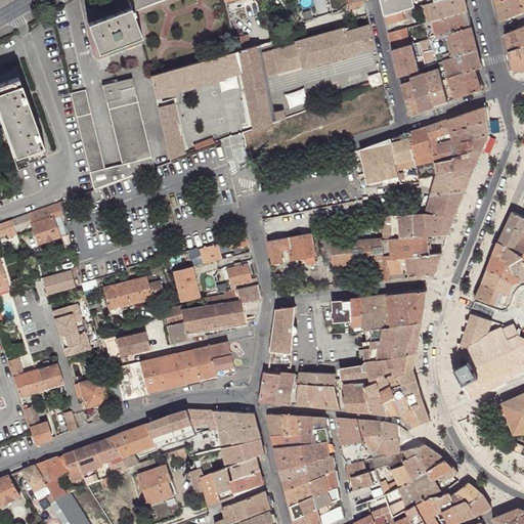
[(115,0),(119,12),(131,7),(128,0),(115,0)]
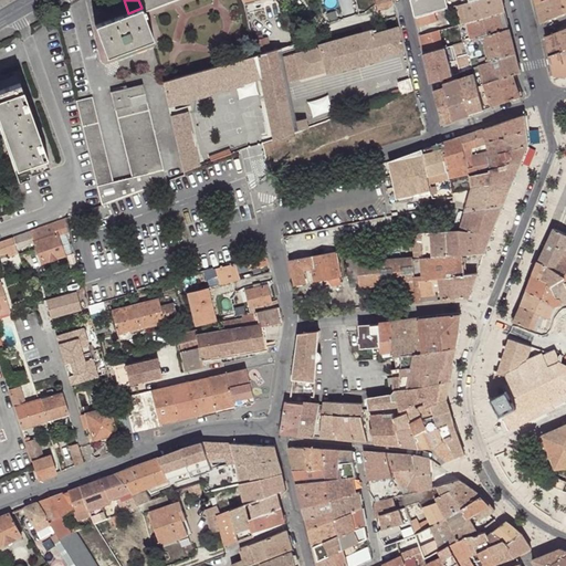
[(391,0),(374,0),(375,4),(376,9),(392,4),(391,0)]
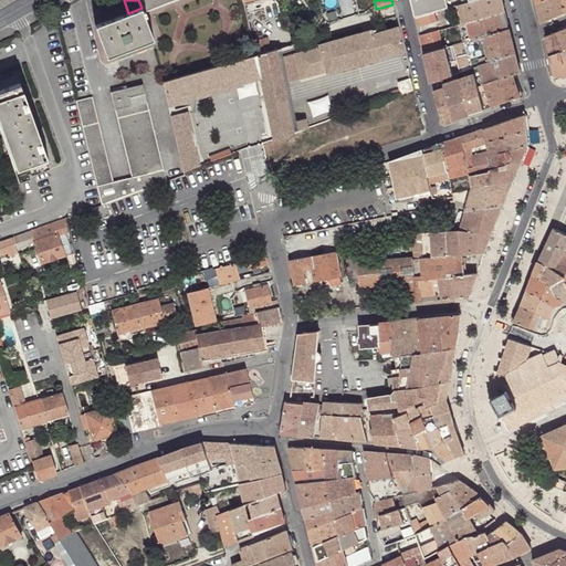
[(458,6),(456,0),(411,0),(416,18),(435,13),(458,6)]
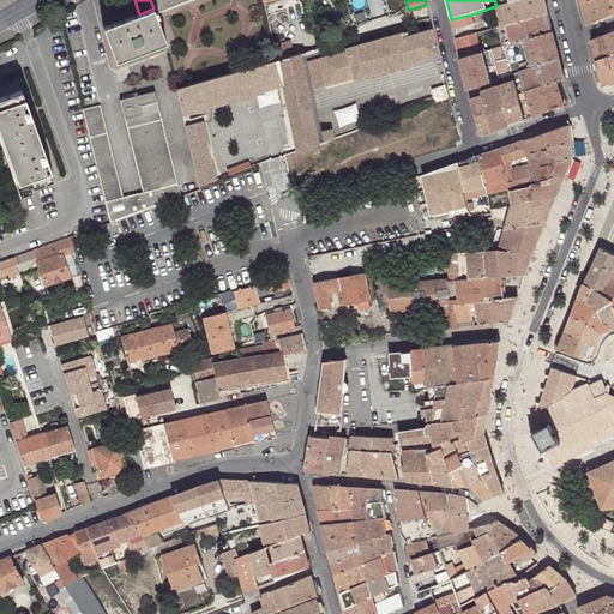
[(522,20),(548,13),(545,0),(517,0),(497,6),(503,25),(522,20)]
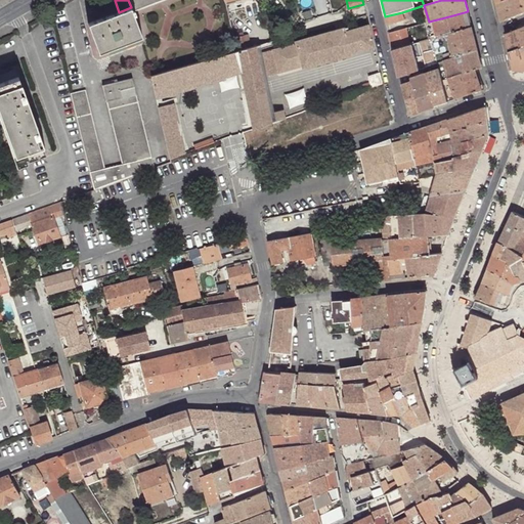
[(523,9),(521,0),(506,0),(497,3),(501,22),(523,12),(523,9)]
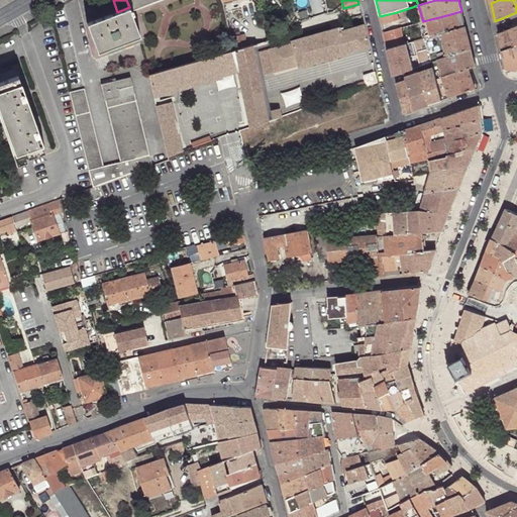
[(117,12),(87,23),(98,52),(118,44),(140,35),(129,7),(117,12)]
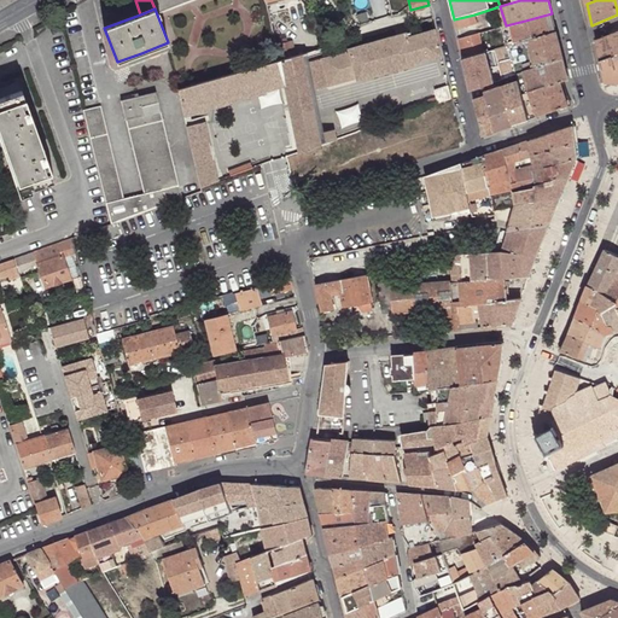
[(530,40),(557,31),(552,13),(525,21),(530,40)]
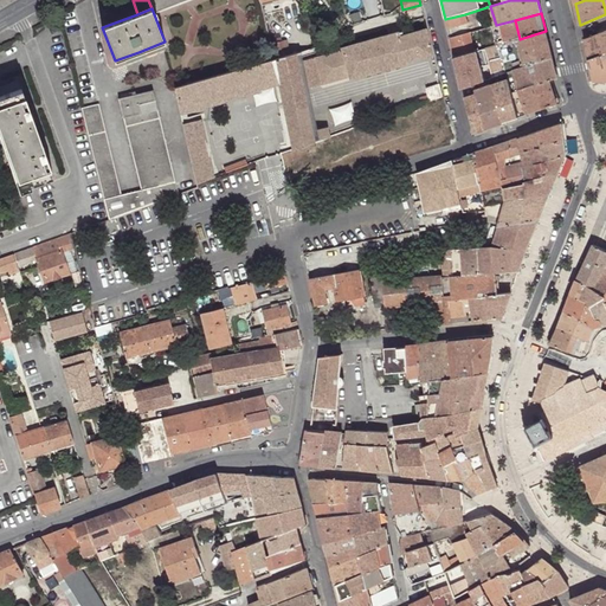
[(465,14),(445,19),(447,27),(468,23),(465,14)]
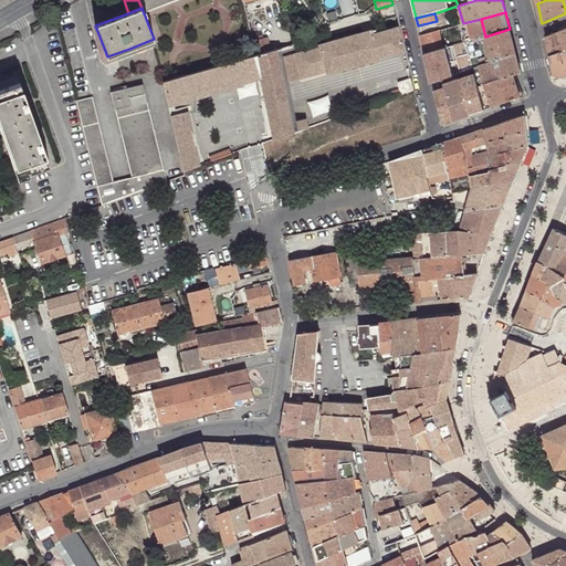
[(463,23),(467,41),(485,37),(481,19),(463,23)]
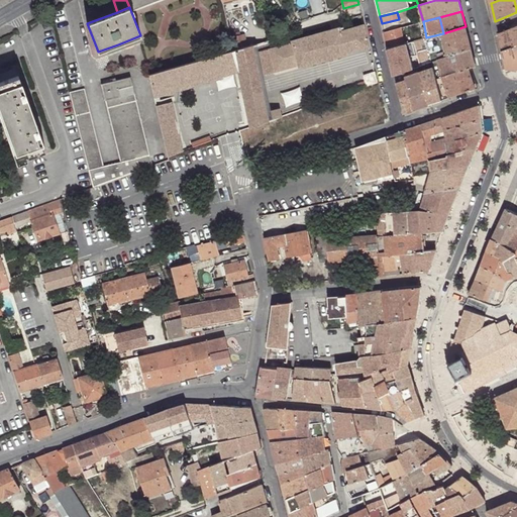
[(369,46),(364,24),(341,30),(339,26),(342,25),(341,21),(331,23),(332,28),(291,40),(292,42),(259,53),(265,75),(298,66),(299,68),(347,54),(347,53),(369,46)]
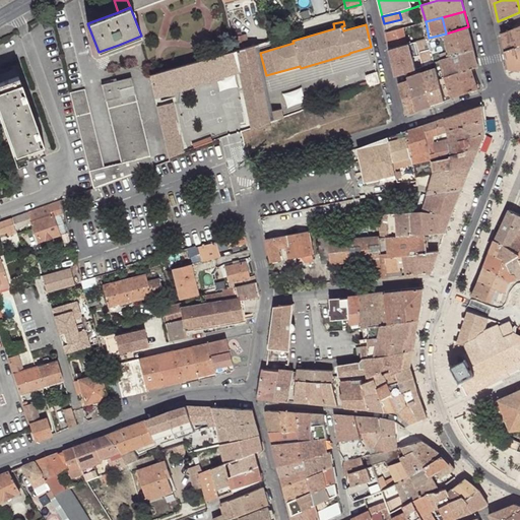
[(433,54),(435,62),(473,49),(468,26),(446,34),(429,38),(433,54)]
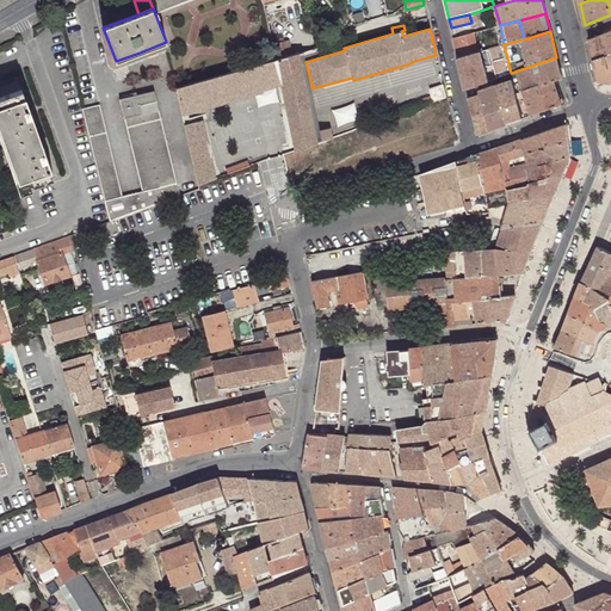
[(610,54),(610,31),(590,41),(593,61),(610,54)]
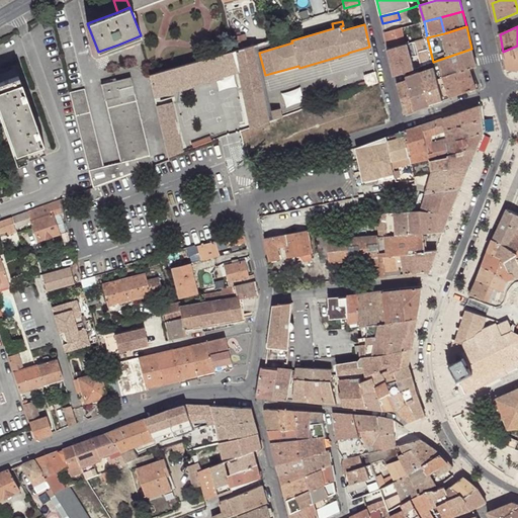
[(384,32),(387,49),(406,44),(403,33),(402,27),(384,32)]
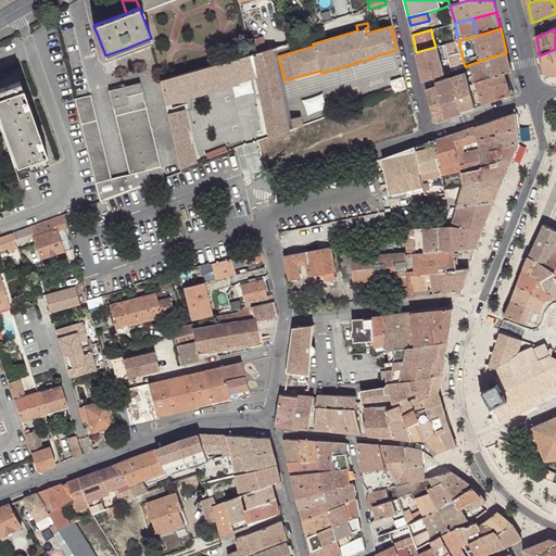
[(249,40),(252,54),(266,50),(263,37),(249,40)]
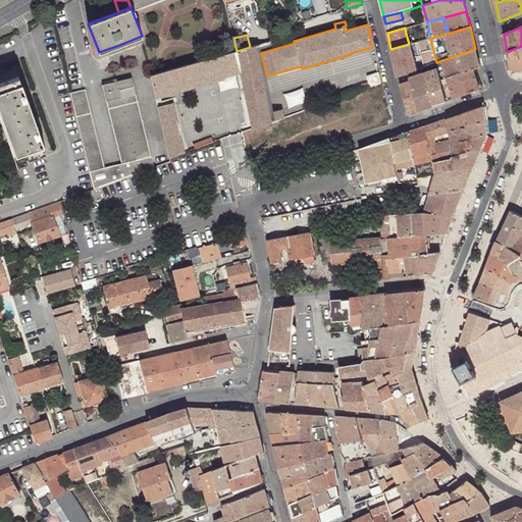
[(390,49),(398,76),(409,72),(410,72),(423,67),(424,66),(422,58),(418,42),(409,44),(390,49)]
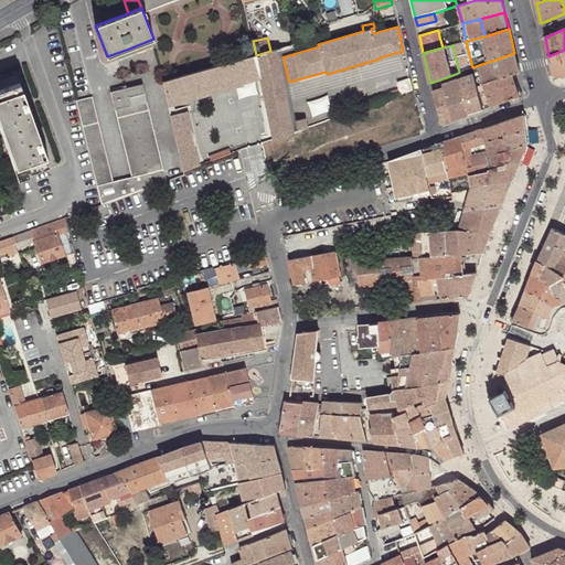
[(269,121),(272,134),(273,138),(283,136),(294,132),(299,131),(308,128),(306,119),(290,123),(275,50),(270,51),(256,55),(260,76),(269,121)]
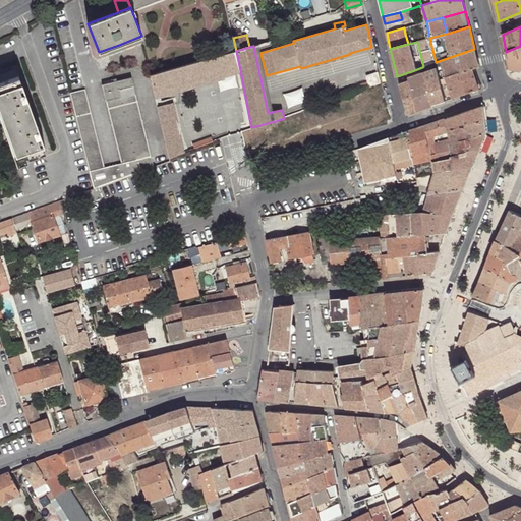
[(520,46),(506,52),(510,69),(520,70),(520,46)]
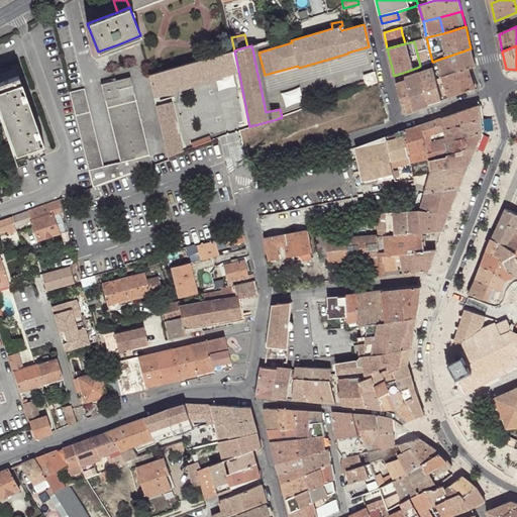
[(432,62),(434,67),(437,79),(470,68),(475,66),(471,48),(432,62)]
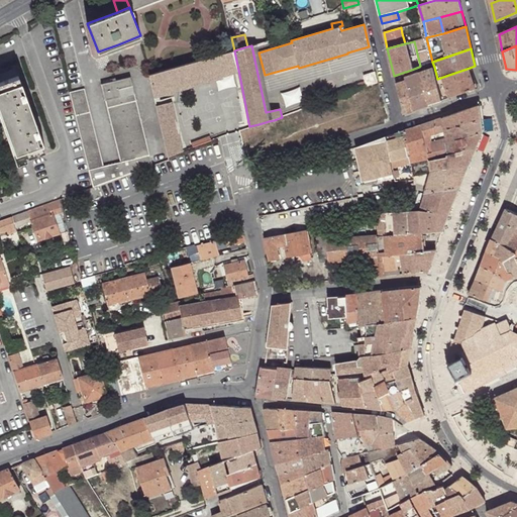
[(149,75),(152,90),(220,70),(221,75),(238,70),(234,50),(149,75)]
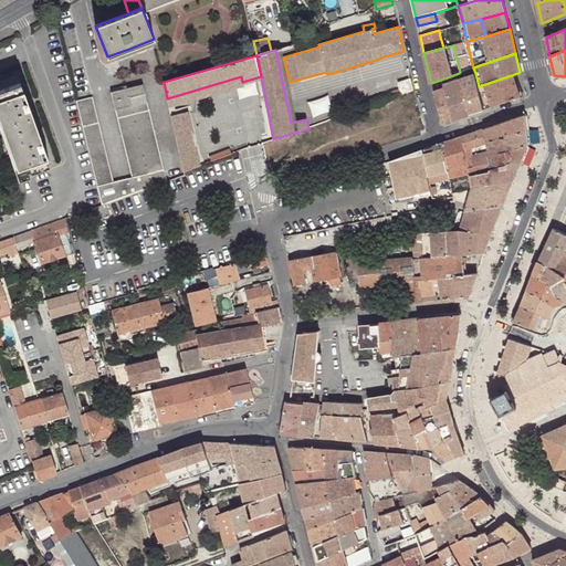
[(460,72),(473,67),(471,59),(458,63),(460,72)]
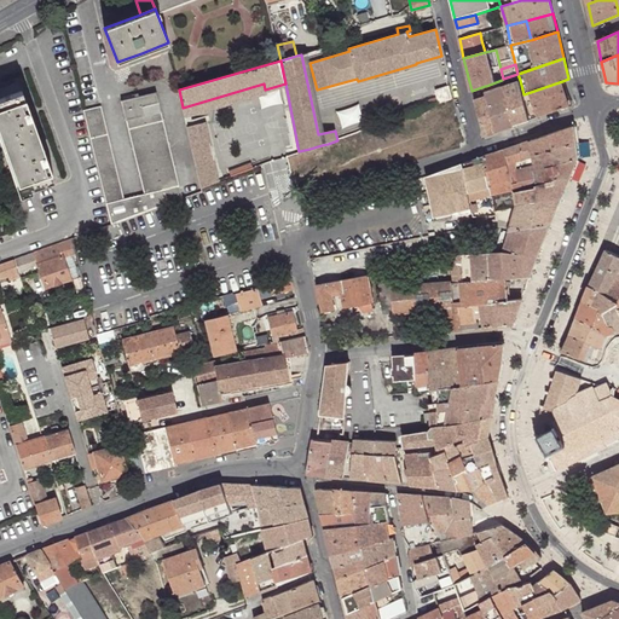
[(503,86),(514,126),(530,120),(524,94),(520,80),(503,86)]
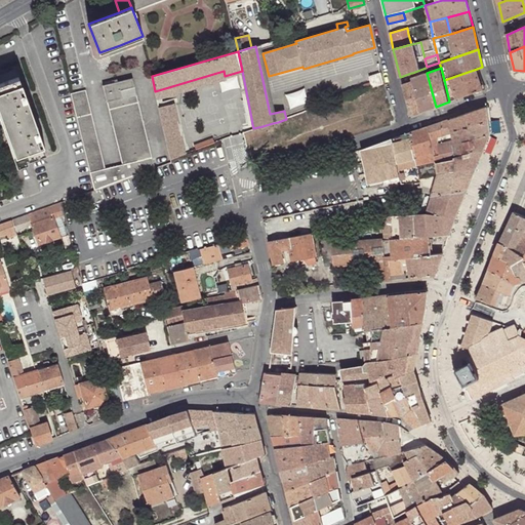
[(444,80),(449,102),(484,90),(477,69),(444,80)]
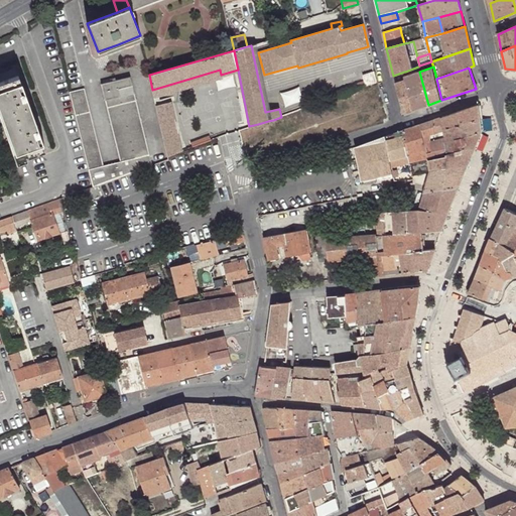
[(220,70),(152,90),(154,97),(222,77),(221,75),(220,70)]
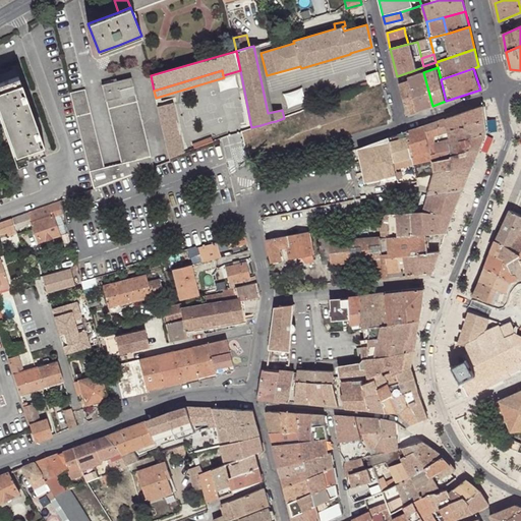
[(370,87),(381,82),(378,71),(366,75),(368,82),(370,87)]
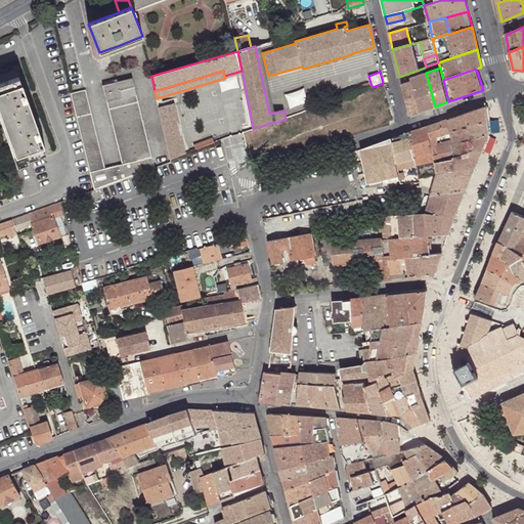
[(410,73),(399,77),(401,84),(410,114),(422,111),(412,77),(410,73)]
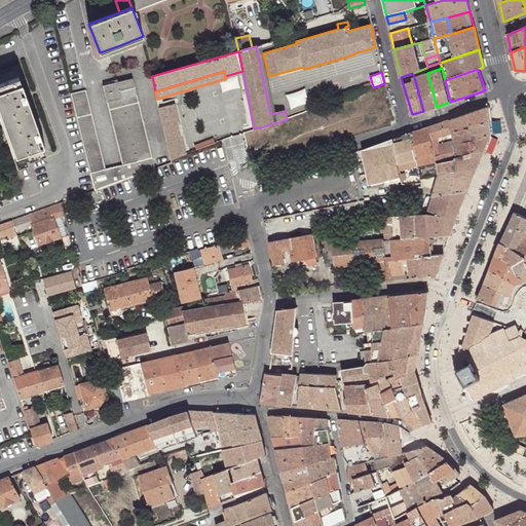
[(414,77),(423,111),(437,107),(427,73),(414,77)]
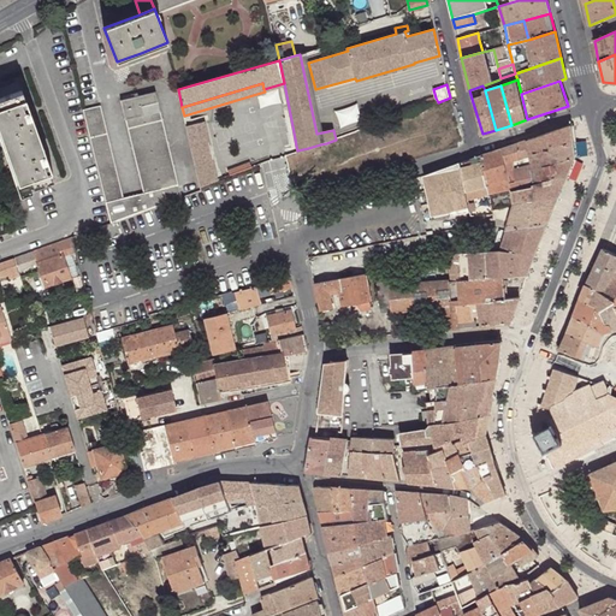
[(22,92),(0,99),(0,140),(3,148),(37,136),(22,92)]
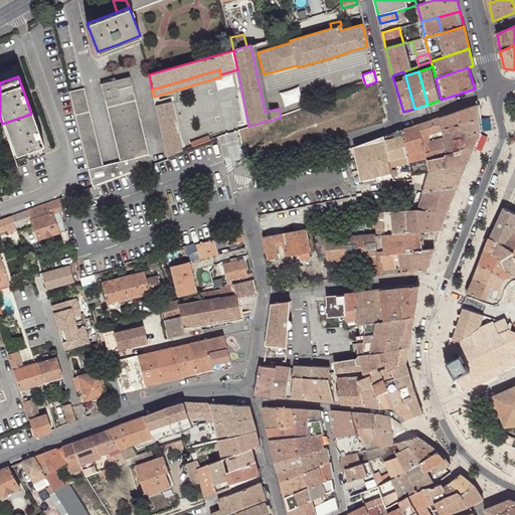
[(102,83),(106,100),(134,94),(131,76),(102,83)]
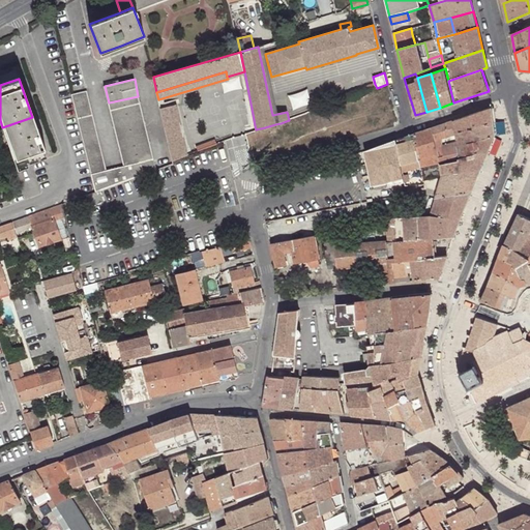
[(341,96),(342,100),(377,88),(375,84),(367,86),(369,87),(341,96)]
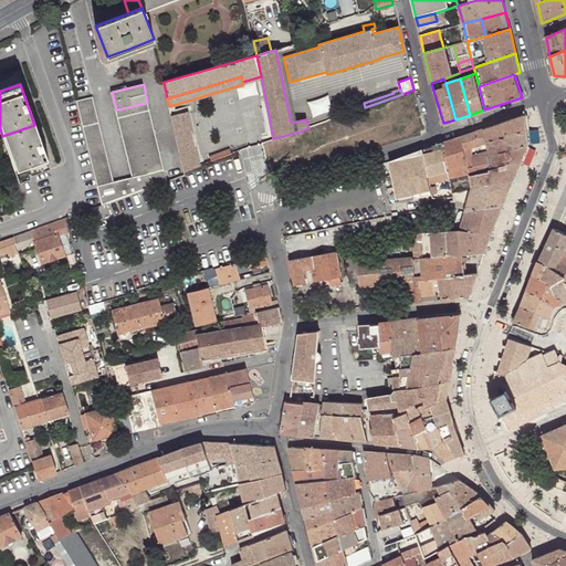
[(328,95),(310,102),(314,115),(332,109),(328,95)]
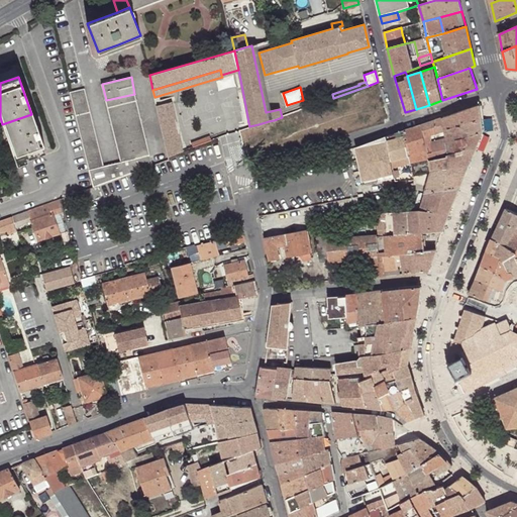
[(84,89),(70,92),(93,187),(122,176),(152,166),(134,94),(106,100),(121,162),(104,166),(84,89)]
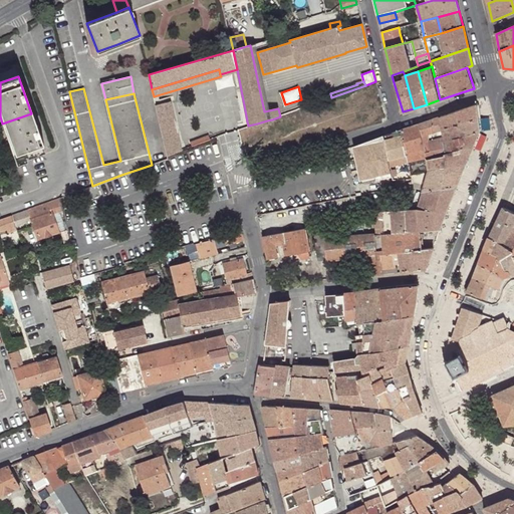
[(155,104),(167,156),(182,150),(172,100),(155,104)]
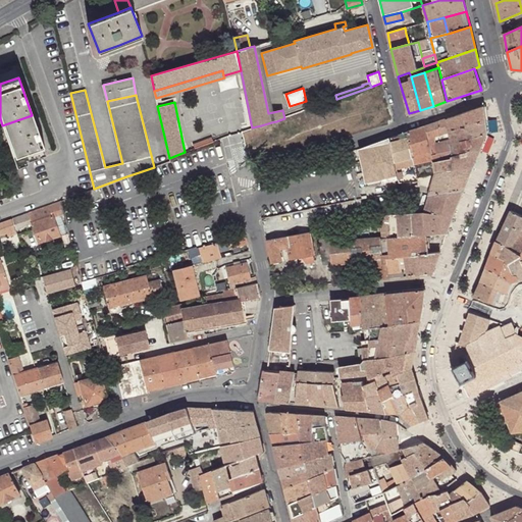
[(450,132),(486,120),(484,105),(447,118),(450,132)]
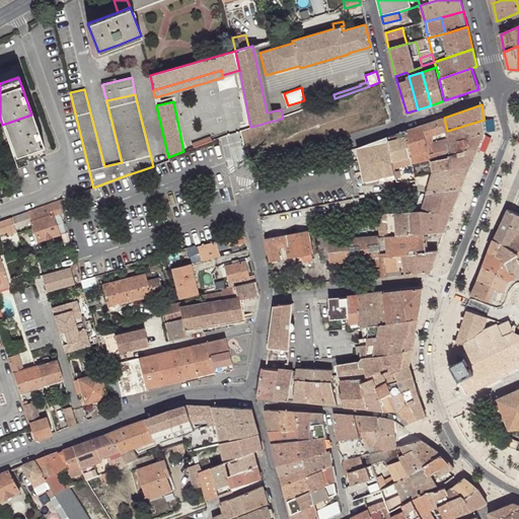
[(31,115),(2,125),(15,162),(45,152),(31,115)]
